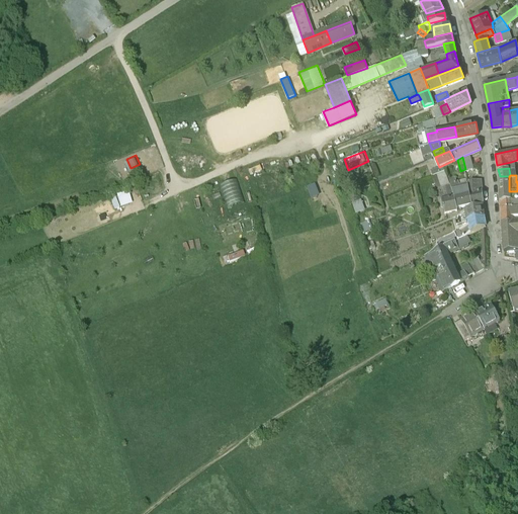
[(509,190),(509,176),(500,176),(500,186),(501,200),(511,200),(509,191),(509,190)]
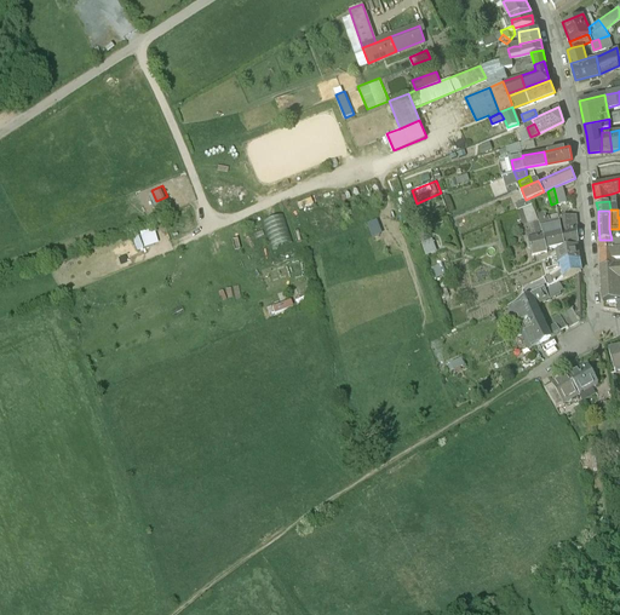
[(291,241),(286,212),(267,216),(271,243),(291,241)]
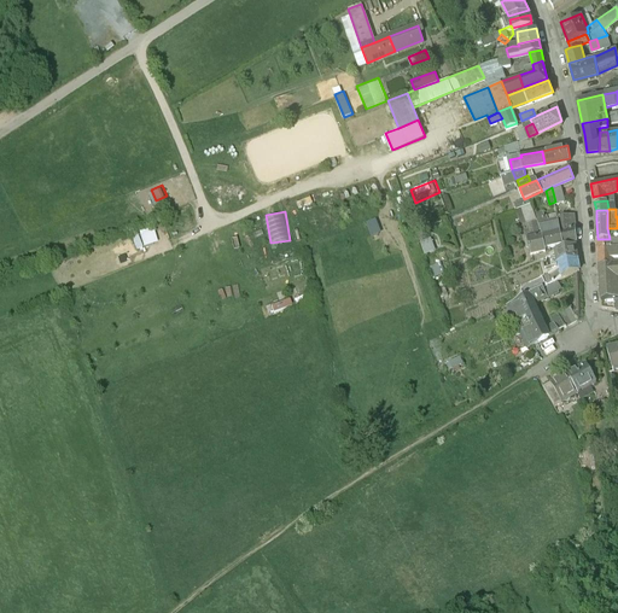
[(558,217),(549,220),(547,215),(546,216),(543,211),(536,214),(538,222),(543,234),(544,246),(549,246),(555,245),(563,243),(560,231),(558,217)]
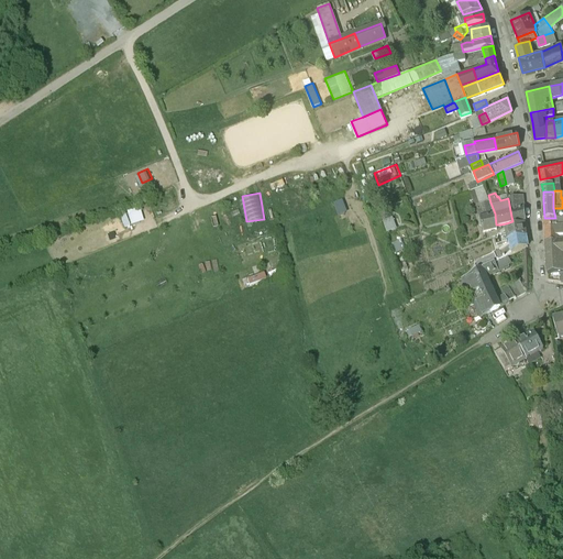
[(518,199),(517,195),(509,196),(511,209),(510,210),(512,221),(526,218),(523,198),(518,199)]
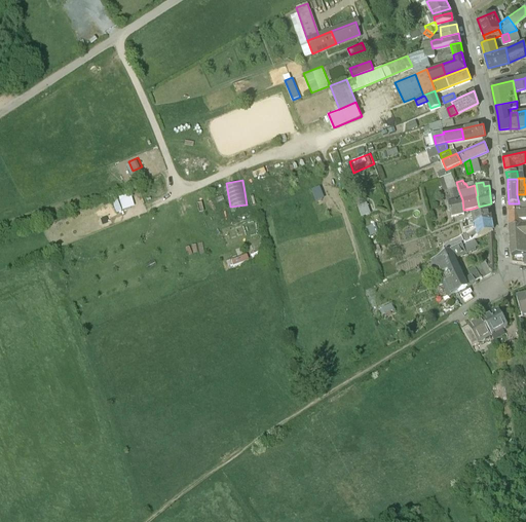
[(318,197),(327,195),(323,183),(314,185),(318,197)]
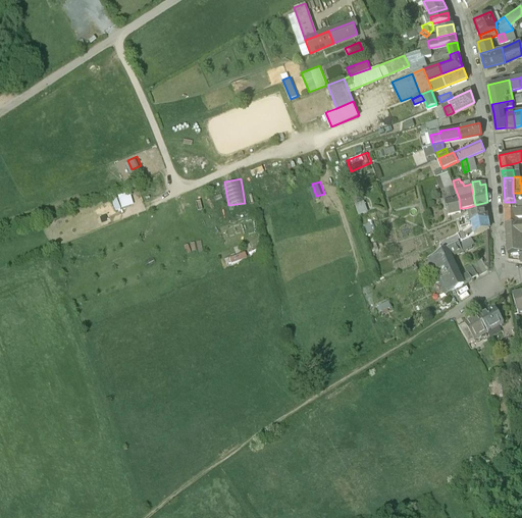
[(132,188),(120,192),(123,204),(136,201),(132,188)]
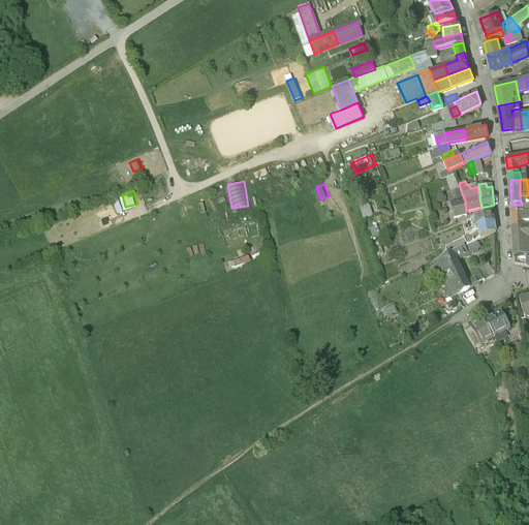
[(66,193),(54,198),(59,210),(71,204),(66,193)]
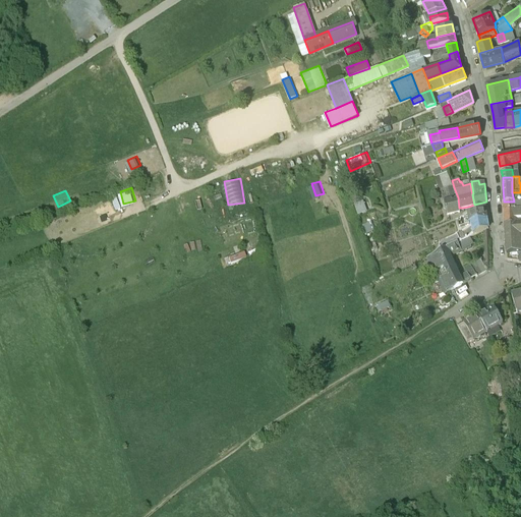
[(452,190),(449,191),(450,192),(447,193),(449,199),(455,198),(452,190)]
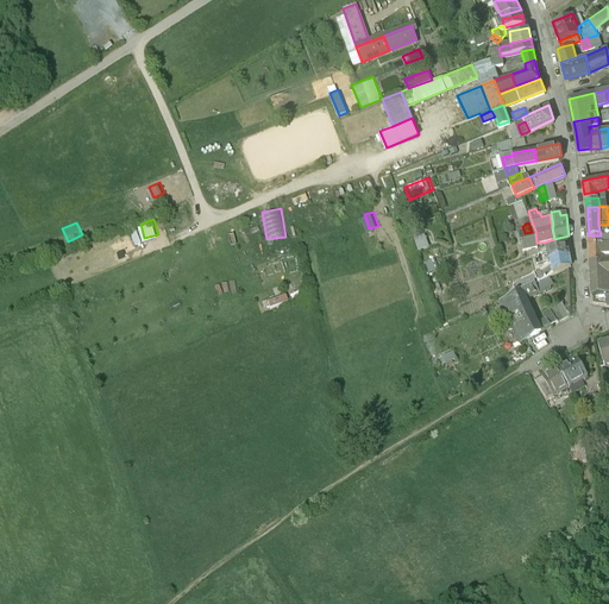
[(136,240),(144,238),(139,224),(132,226),(136,240)]
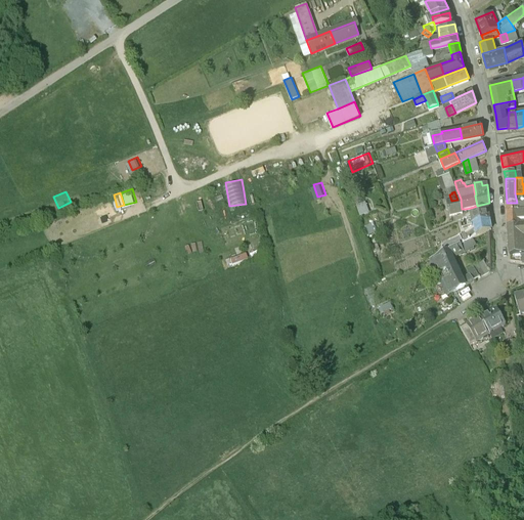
[(523,193),(515,193),(517,203),(518,210),(523,209),(523,193)]
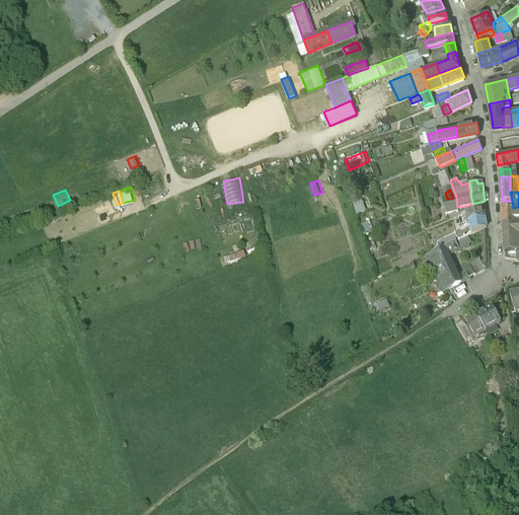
[(447,199),(443,200),(446,212),(458,210),(457,207),(456,197),(453,198),(447,199)]
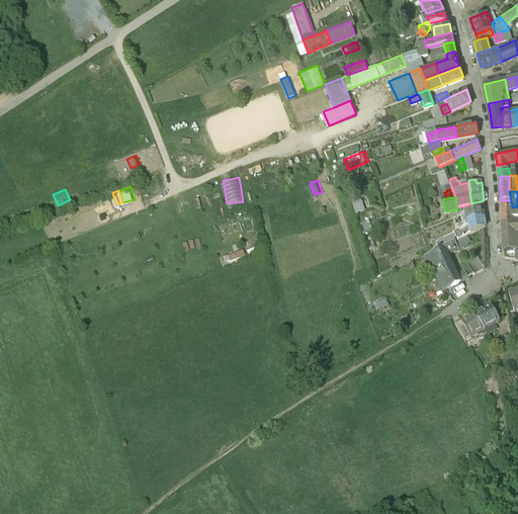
[(511,200),(501,200),(502,222),(513,221),(513,216),(517,216),(517,206),(512,207),(511,200)]
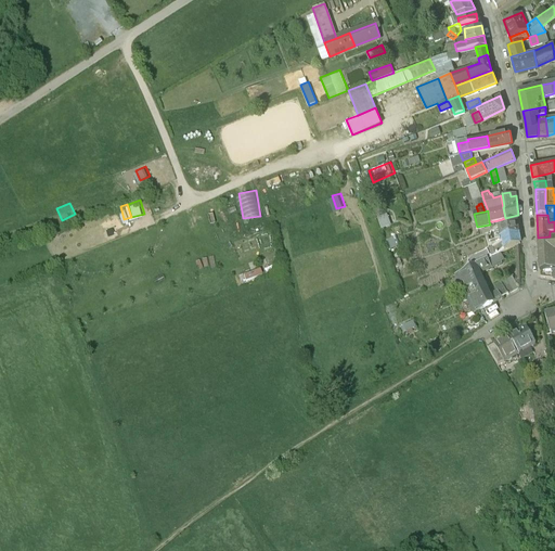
[(517,219),(499,223),(500,233),(501,236),(519,231),(517,219)]
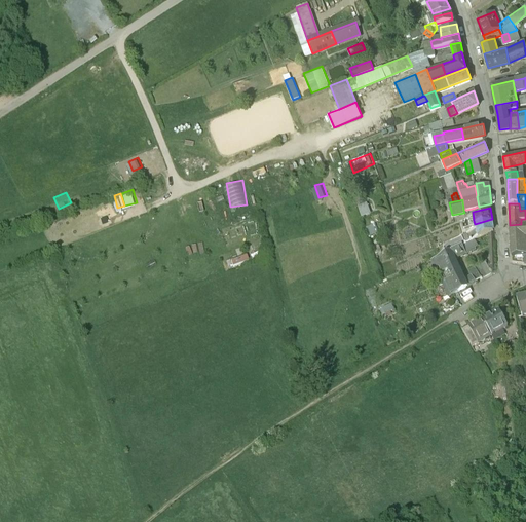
[(492,219),(475,224),(475,227),(467,232),(467,233),(462,236),(464,241),(472,238),(473,239),(478,235),(493,229),(492,219)]
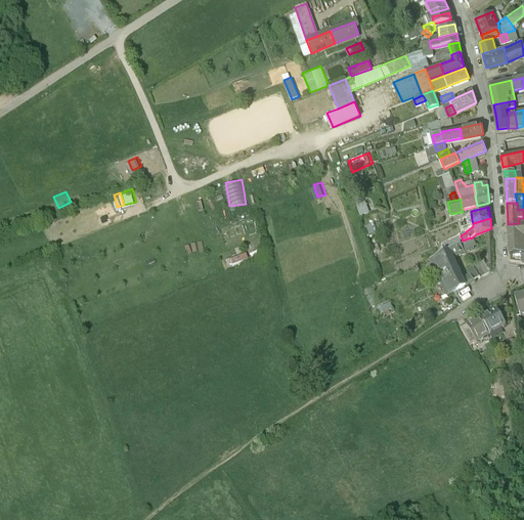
[(523,222),(519,223),(508,224),(510,254),(522,253),(523,253),(523,245),(523,246),(523,234),(523,222)]
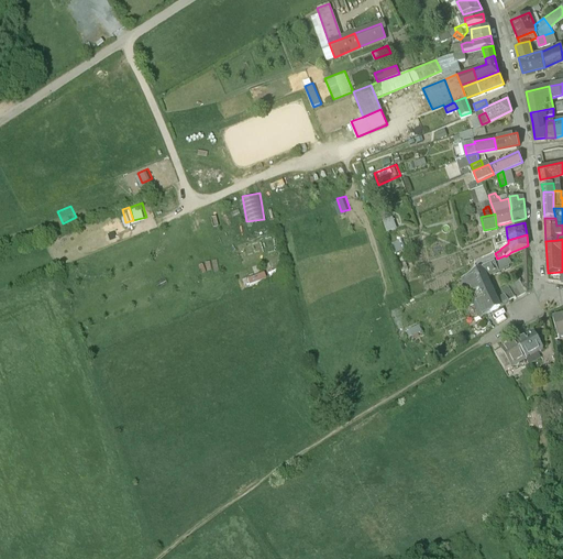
[(497,259),(494,261),(497,269),(509,263),(506,256),(505,255),(497,259)]
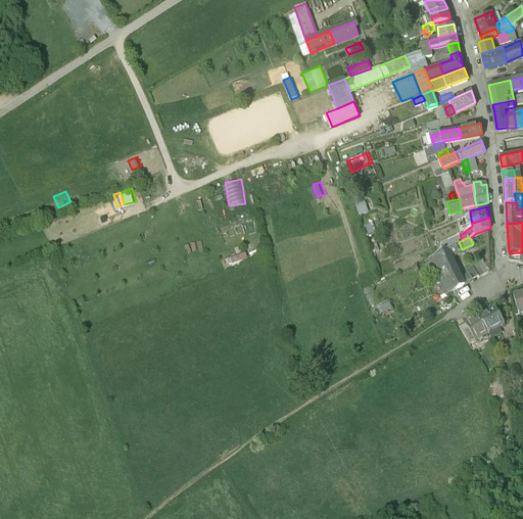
[(459,242),(450,246),(455,252),(462,249),(459,242)]
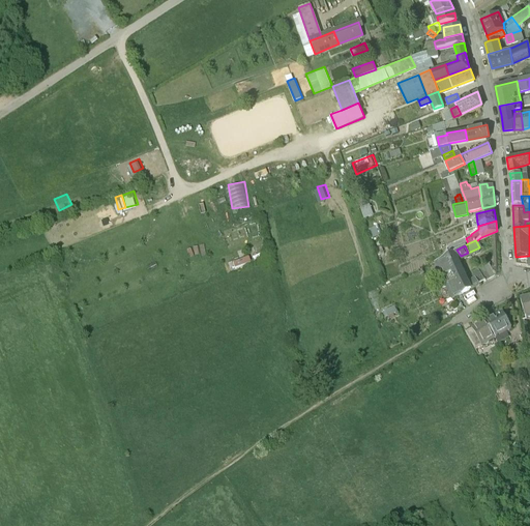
[(453,251),(436,259),(438,263),(440,262),(446,273),(450,271),(452,279),(464,271),(453,251)]
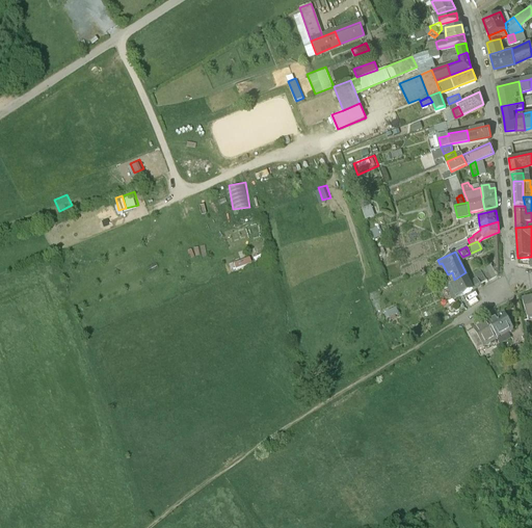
[(484,265),(474,271),(481,284),(498,274),(490,262),(484,265)]
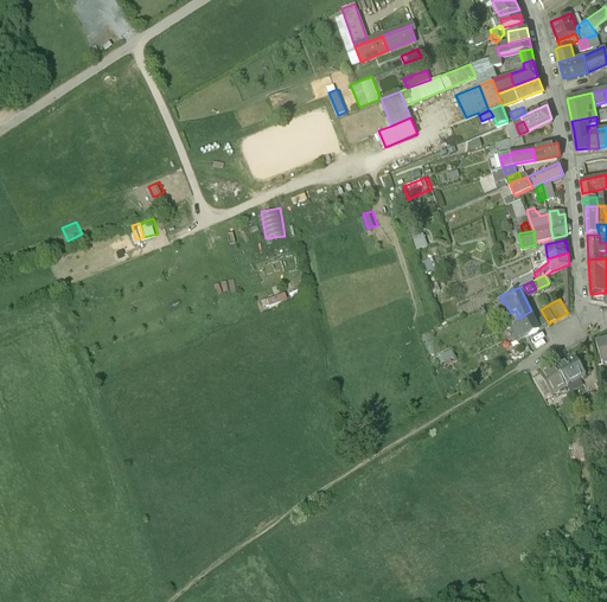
[(531,311),(518,319),(519,321),(508,327),(509,332),(508,333),(509,335),(516,332),(519,340),(540,330),(531,311)]
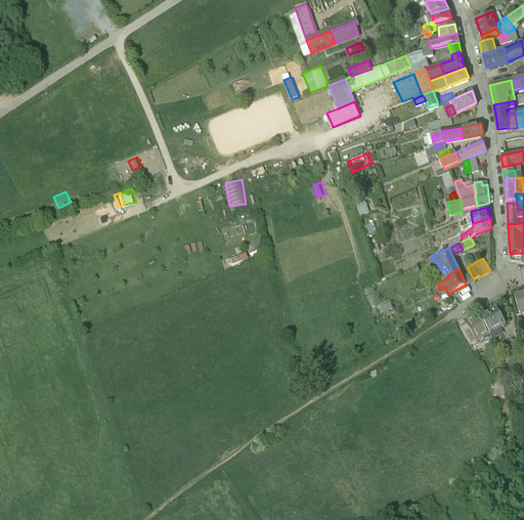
[(390,302),(379,307),(382,313),(393,308),(390,302)]
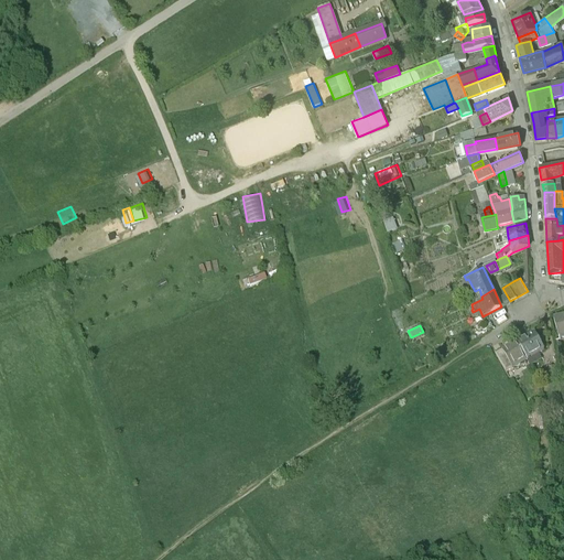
[(535,331),(518,341),(528,357),(539,352),(544,348),(535,331)]
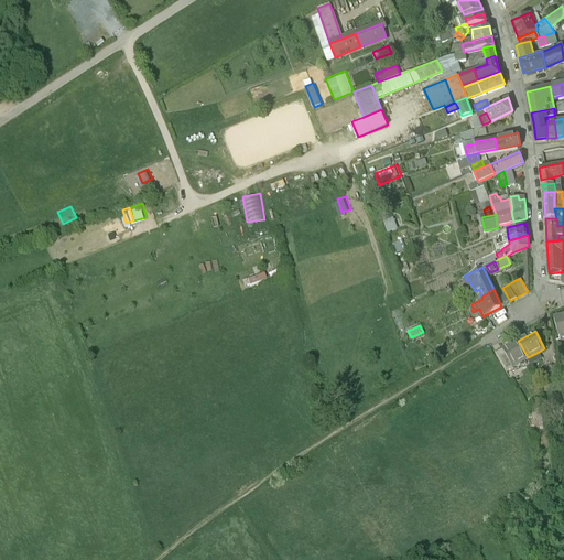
[(518,341),(502,350),(512,366),(528,358),(528,357),(518,341)]
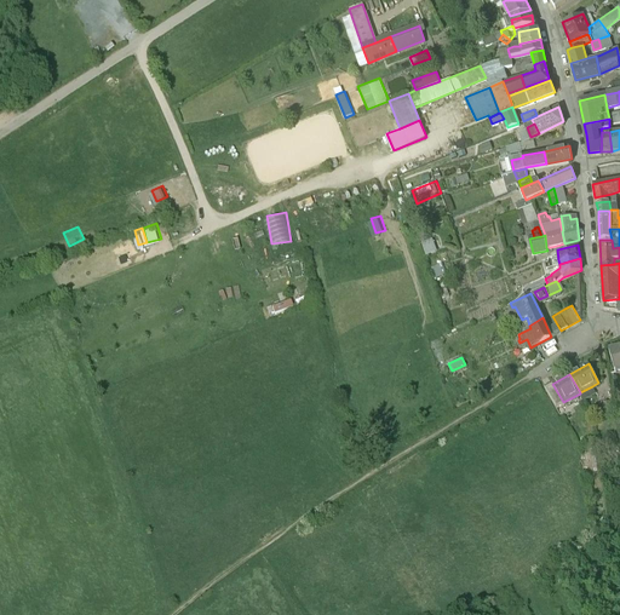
[(563,402),(552,384),(546,388),(556,406),(563,402)]
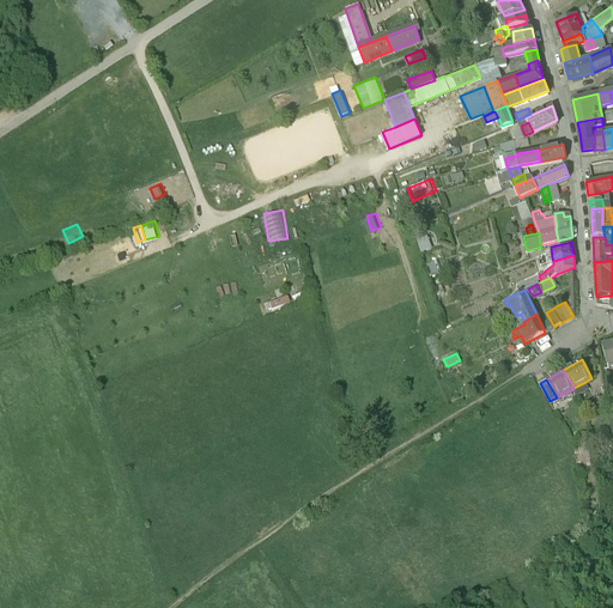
[(574,388),(574,389),(577,395),(589,388),(586,382),(574,388)]
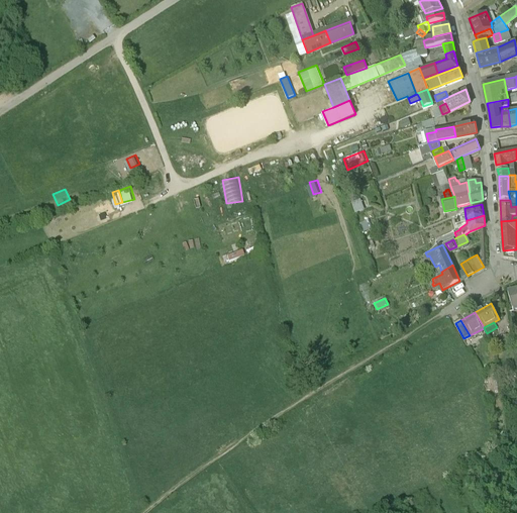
[(503,334),(505,341),(514,340),(512,332),(503,334)]
